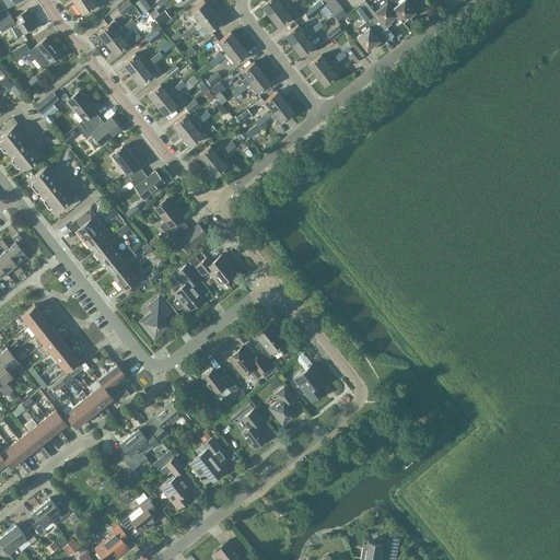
[(77,0),(74,2),(81,13),(95,4),(92,0),(77,0)]
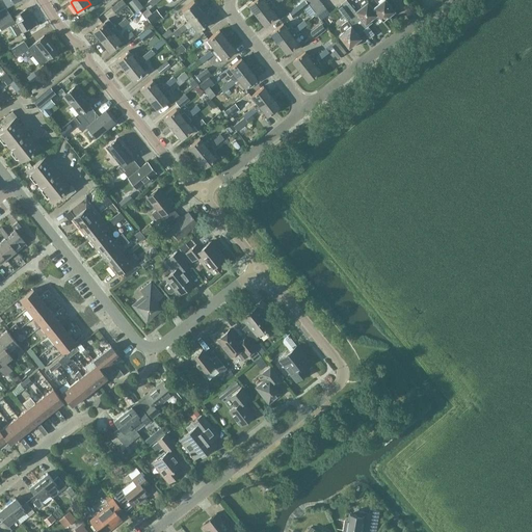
[(127,5),(123,0),(121,0),(111,7),(116,14),(127,5)]
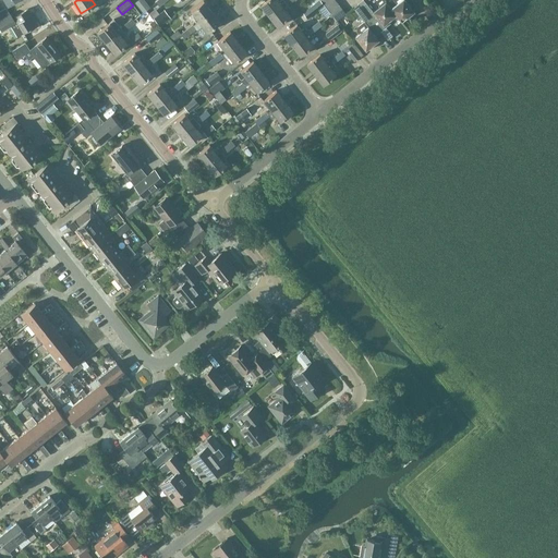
[(143,12),(149,7),(144,0),(137,0),(135,2),(143,12)]
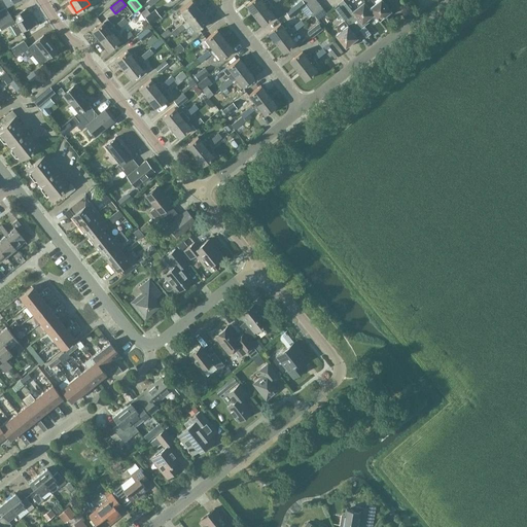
[(252,0),(247,4),(255,14),(271,2),(270,0),(269,0),(265,0),(265,1),(264,0),(252,0)]
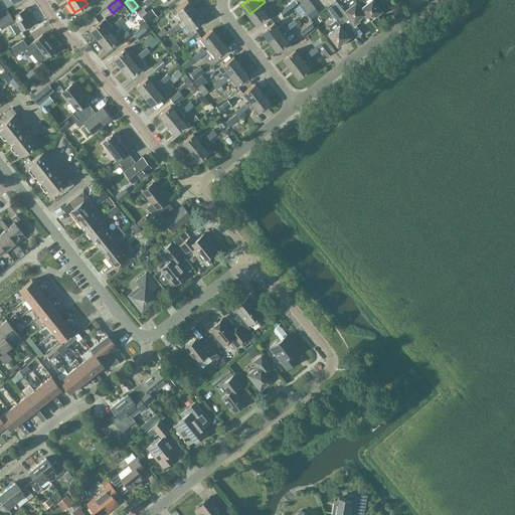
[(266,5),(272,0),(271,0),(263,0),(264,0),(265,2),(249,14),(256,24),(269,15),(265,9),(268,6),(266,5)]
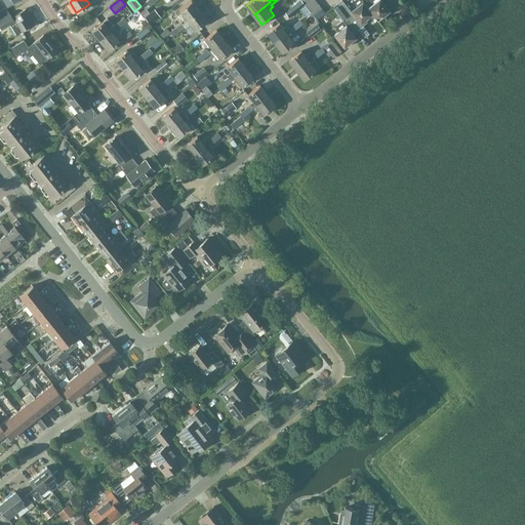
[(310,11),(319,4),(315,0),(314,0),(306,6),(310,11)]
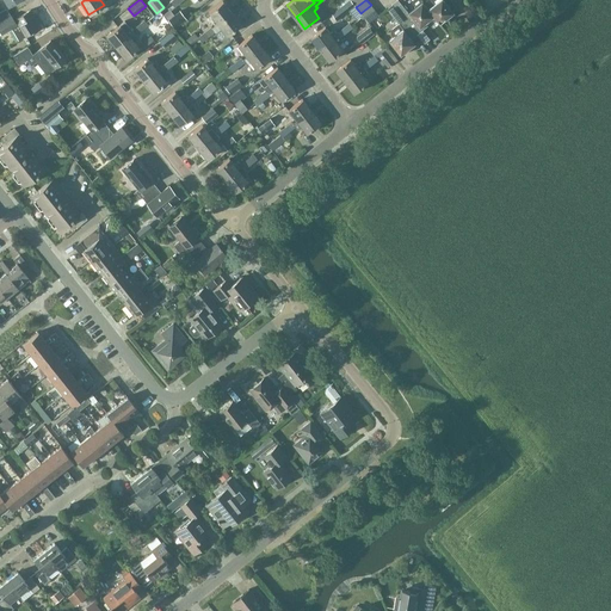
[(402,2),(396,7),(400,13),(400,14),(403,19),(417,36),(418,35),(429,26),(426,24),(434,18),(434,17),(429,10),(423,1),(420,0),(409,0),(417,7),(409,12),(402,2)]
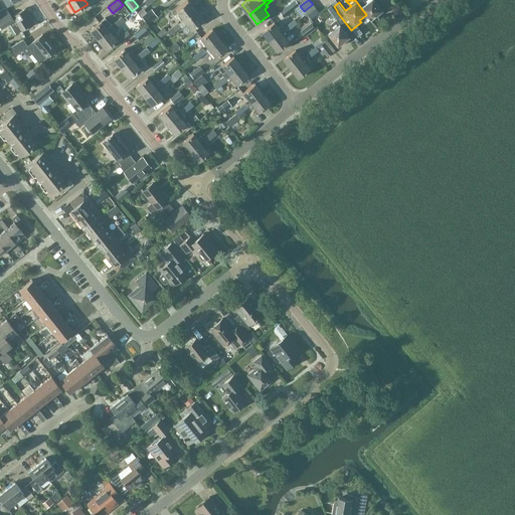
[(366,14),(366,15),(371,21),(383,11),(377,3),(380,0),(362,0),(366,4),(361,8),(366,14)]
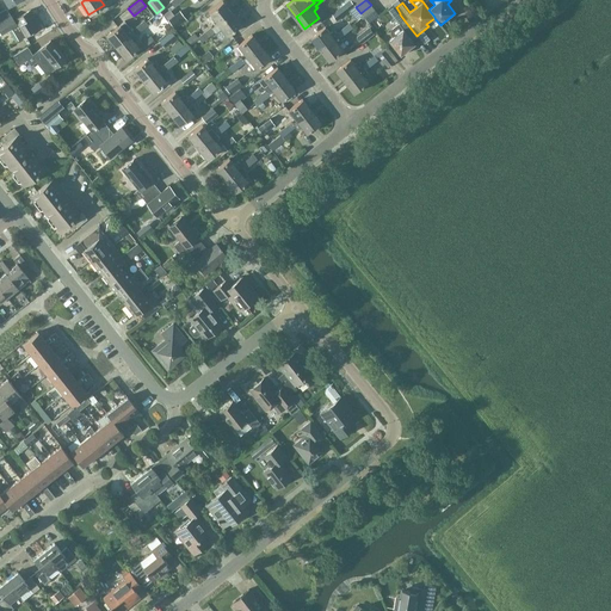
[(217,24),(232,13),(223,1),(208,12),(217,24)]
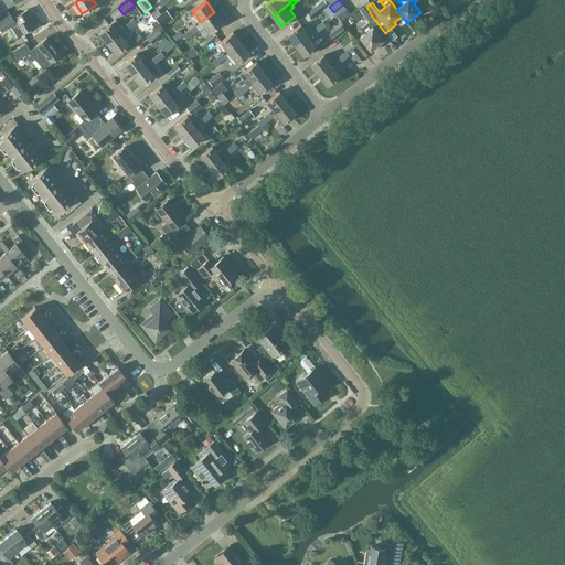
[(323,10),(319,4),(307,13),(311,19),(323,10)]
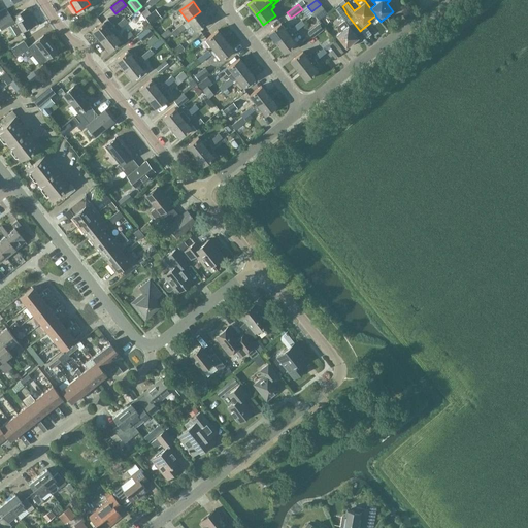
[(315,15),(324,8),(321,4),(311,11),(315,15)]
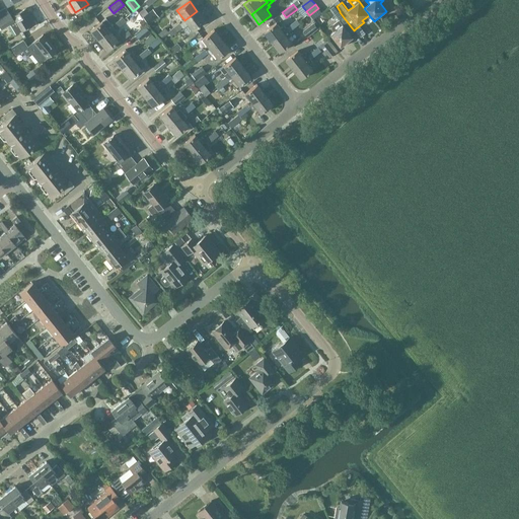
[(0,17),(9,13),(6,7),(0,10),(0,17)]
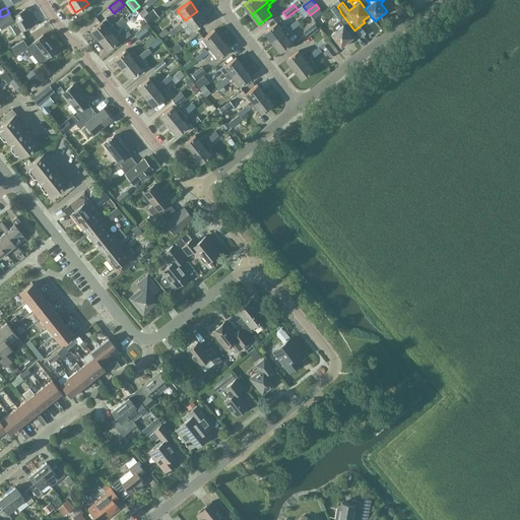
[(0,17),(0,27),(1,29),(10,24),(16,35),(21,31),(35,23),(25,8),(13,16),(12,17),(9,13),(0,17)]
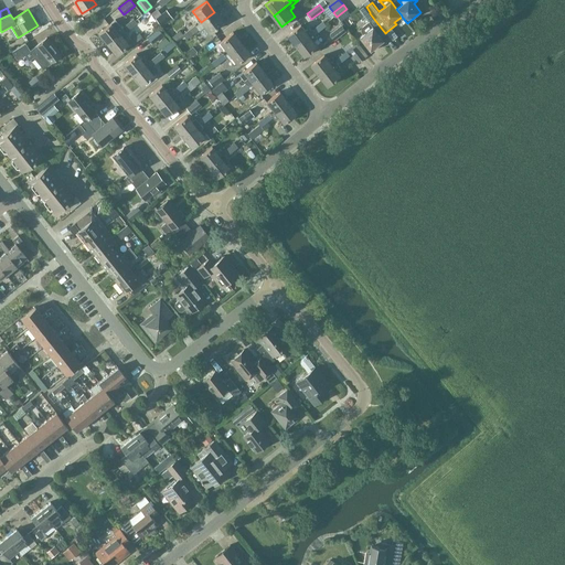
[(341,22),(351,14),(347,9),(337,17),(341,22)]
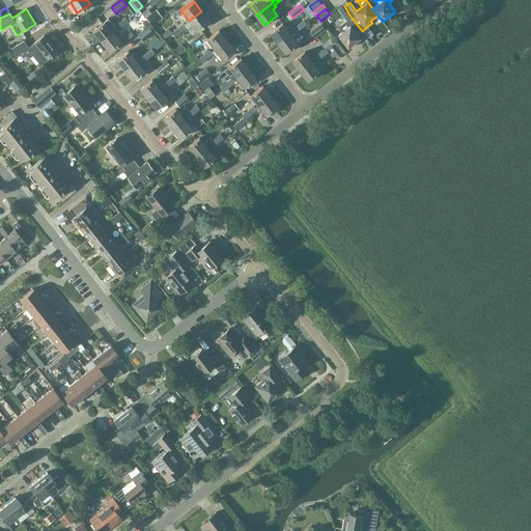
[(156,9),(145,18),(151,25),(162,18),(156,9)]
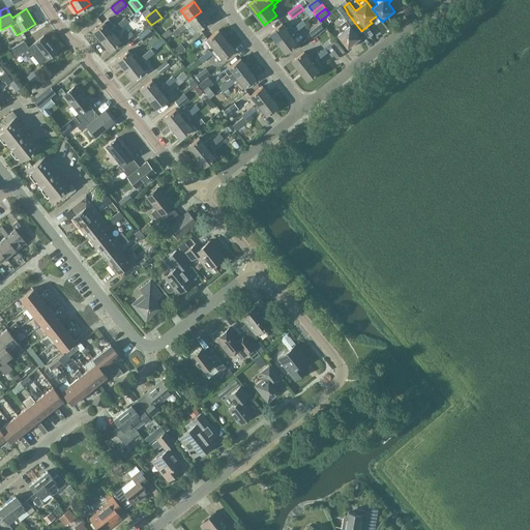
[(177,28),(180,32),(185,28),(186,29),(192,25),(196,30),(208,21),(201,11),(188,21),(183,24),(177,28)]
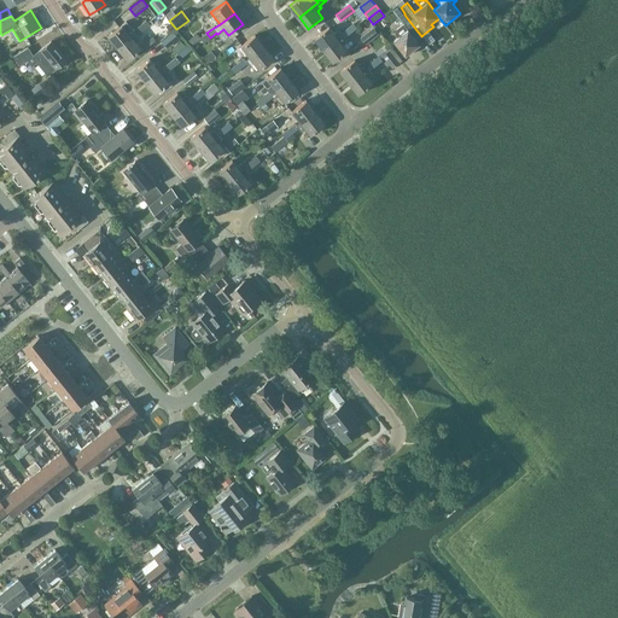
[(334,15),(327,19),(333,28),(340,24),(334,15)]
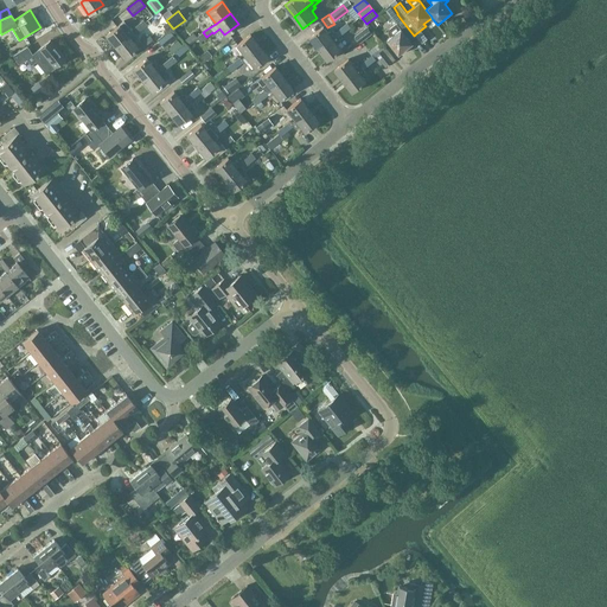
[(136,25),(140,30),(147,24),(146,21),(144,19),(136,25)]
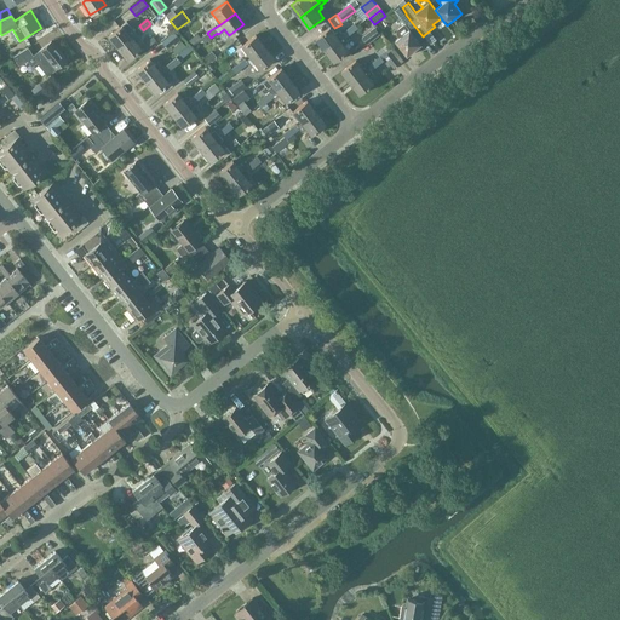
[(409,19),(405,24),(397,30),(396,34),(400,38),(395,41),(407,57),(422,45),(418,40),(423,36),(409,19)]
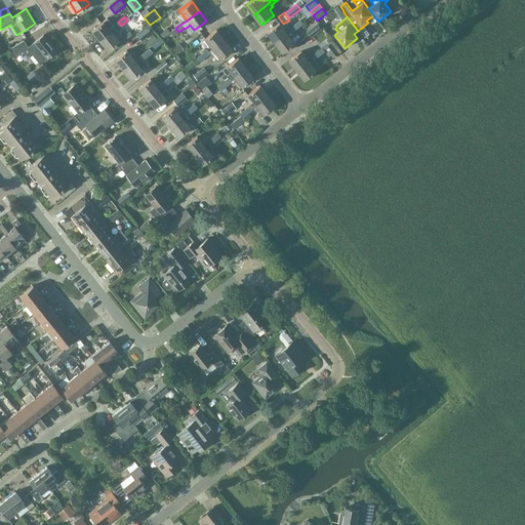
[(114,28),(113,26),(107,18),(103,22),(91,31),(99,40),(114,28)]
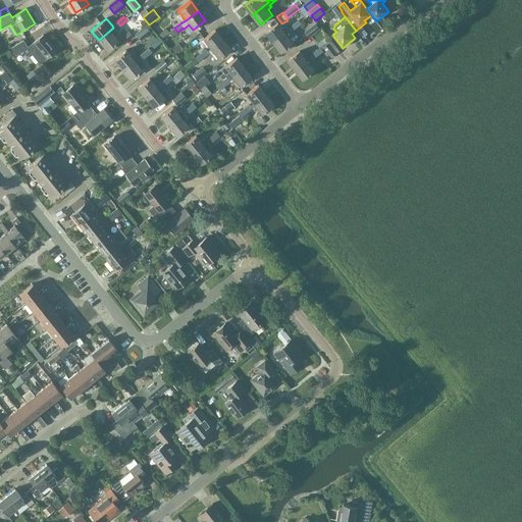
[(295,25),(297,28),(302,23),(301,21),(299,19),(294,23),(295,25)]
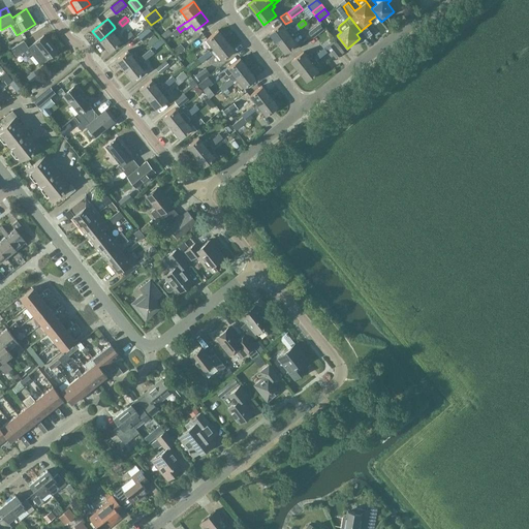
[(119,22),(117,23),(114,26),(115,28),(100,40),(107,51),(120,40),(116,36),(119,33),(117,30),(121,28),(120,28),(122,26),(119,22)]
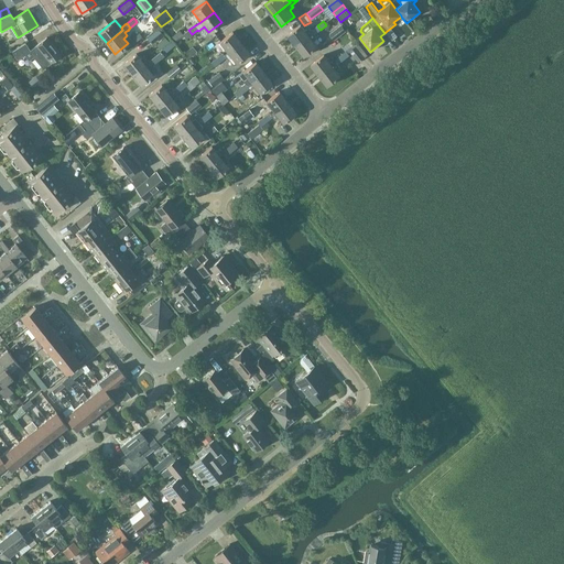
[(313,32),(311,30),(310,29),(306,31),(301,24),(288,34),(295,45),(313,32)]
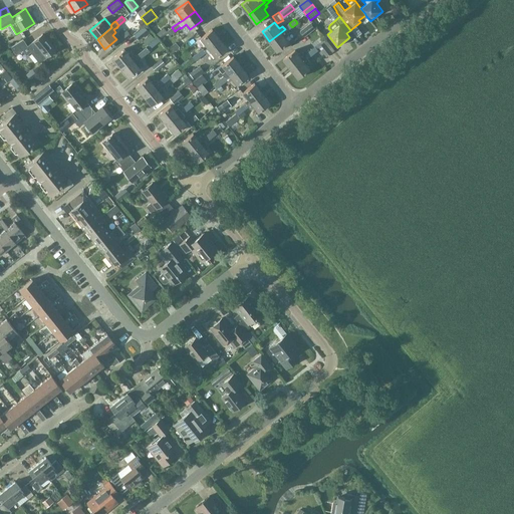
[(289,23),(283,27),(285,29),(269,41),(277,51),(289,42),(285,36),(288,33),(286,31),(292,27),(290,25),(289,23)]
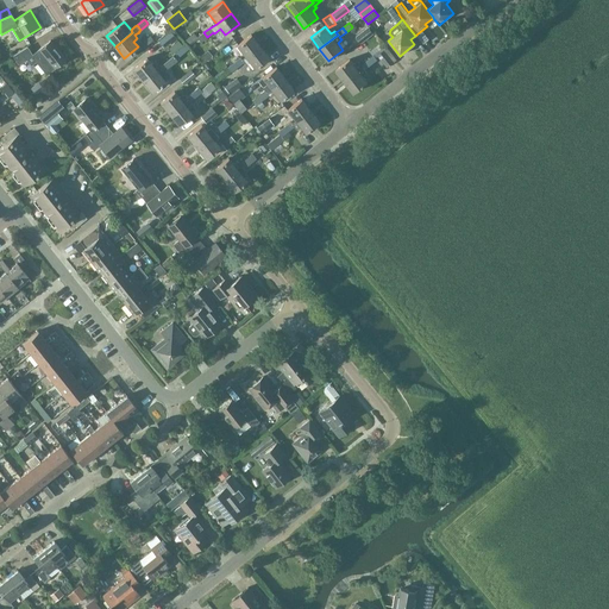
[(369,27),(357,37),(362,43),(374,33),(369,27)]
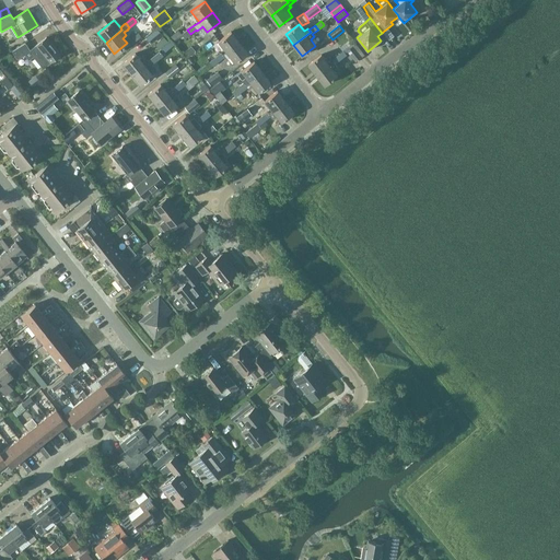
[(156,30),(147,37),(151,44),(161,35),(156,30)]
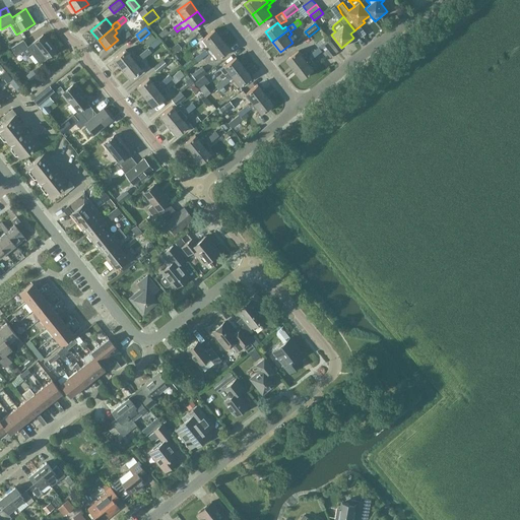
[(172,36),(177,31),(174,27),(169,31),(172,36)]
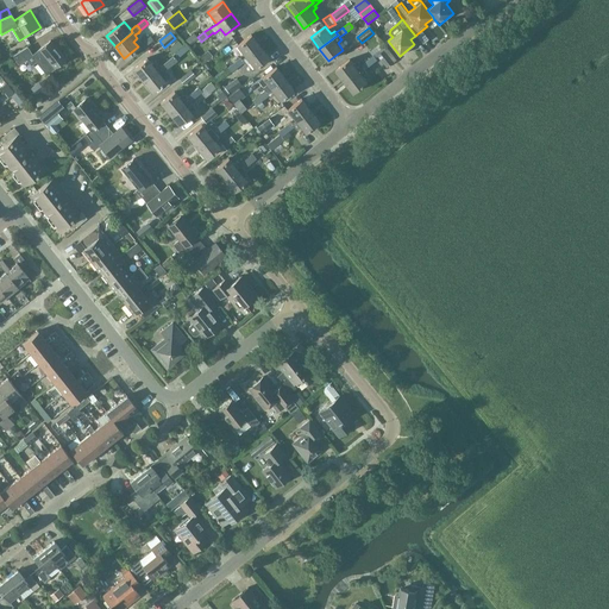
[(198,38),(194,33),(186,39),(189,44),(198,38)]
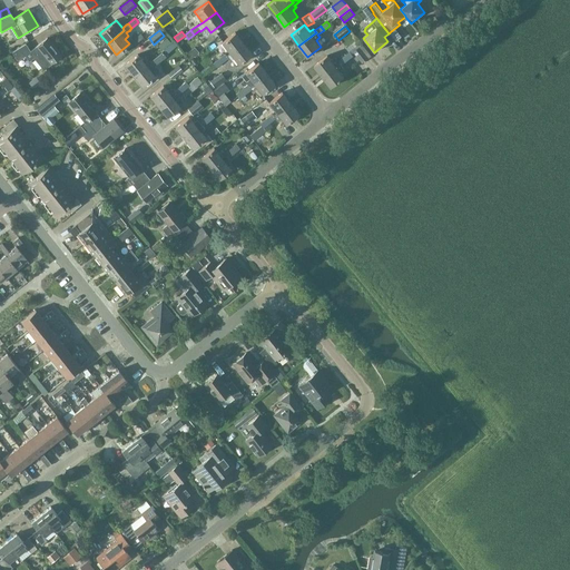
[(229,53),(243,43),(235,32),(220,42),(229,53)]
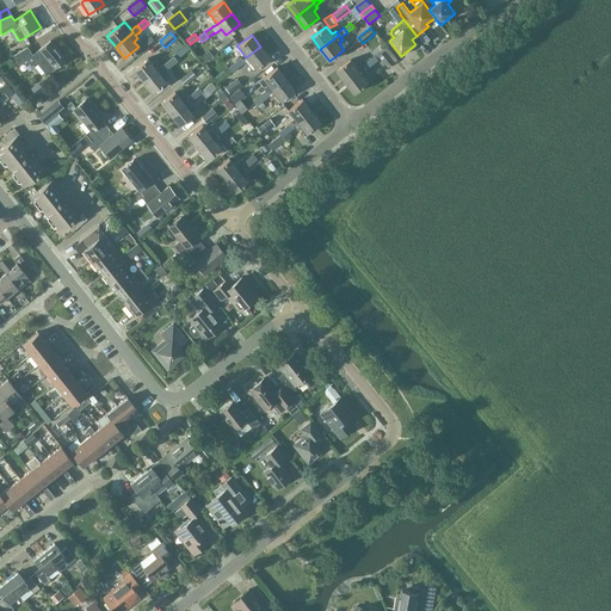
[(150,36),(140,44),(146,50),(155,42),(150,36)]
